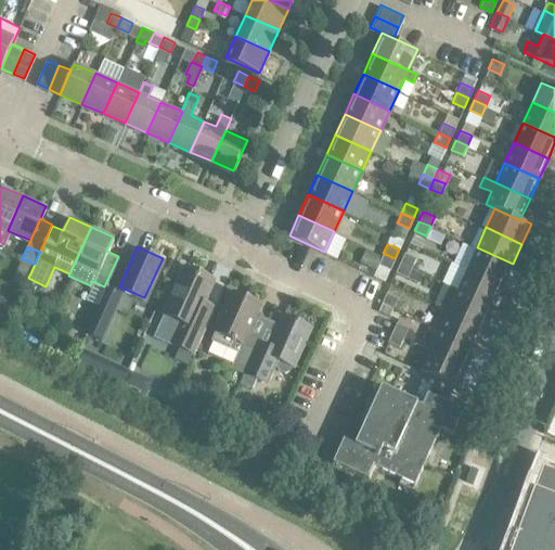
[(359,260),(376,268),(382,255),(365,247),(359,260)]
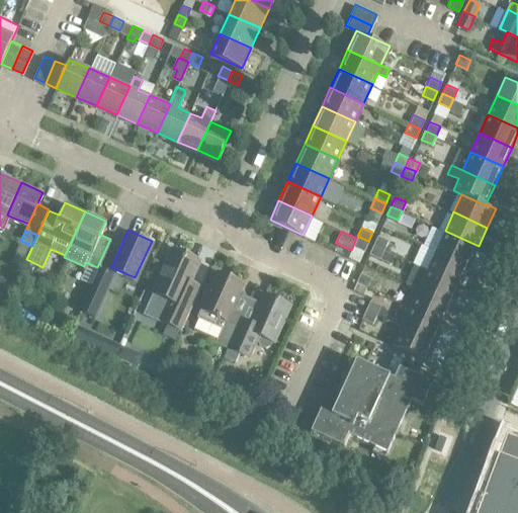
[(445,231),(436,250),(469,265),(479,246),(445,231)]
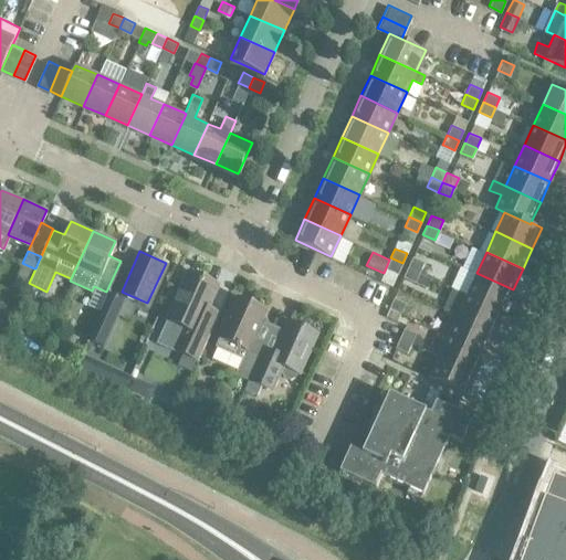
[(412,256),(408,266),(420,272),(425,262),(412,256)]
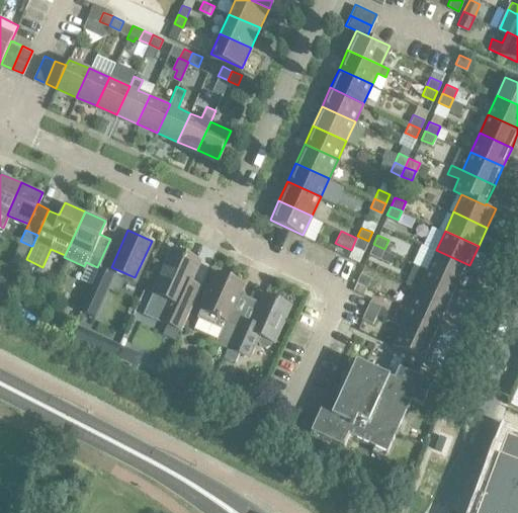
[(356,238),(353,245),(364,250),(368,241),(357,236),(356,238)]
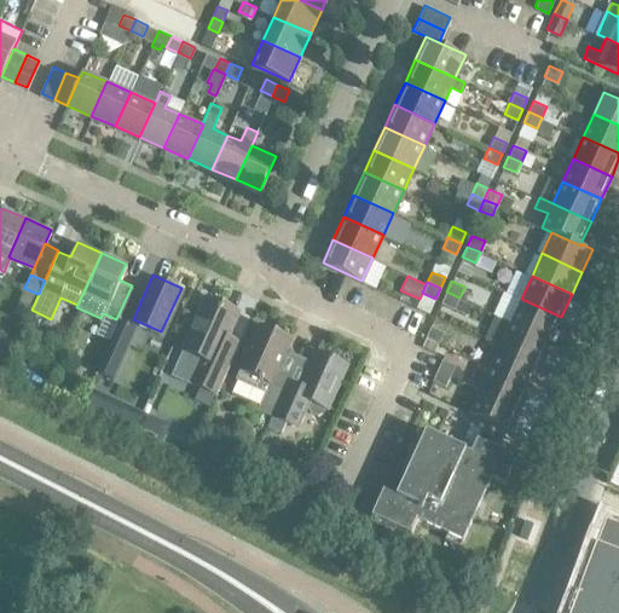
[(460,298),(446,291),(441,302),(455,307),(460,298)]
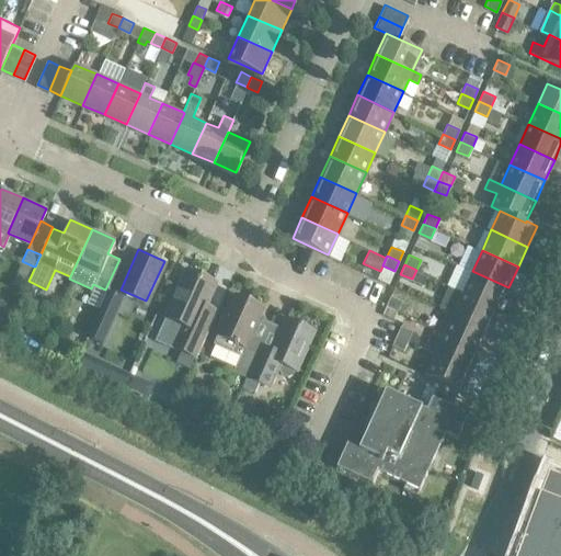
[(214,282),(186,270),(169,310),(185,318),(173,343),(183,348),(195,353),(196,353),(208,326),(216,310),(204,305),(214,282)]
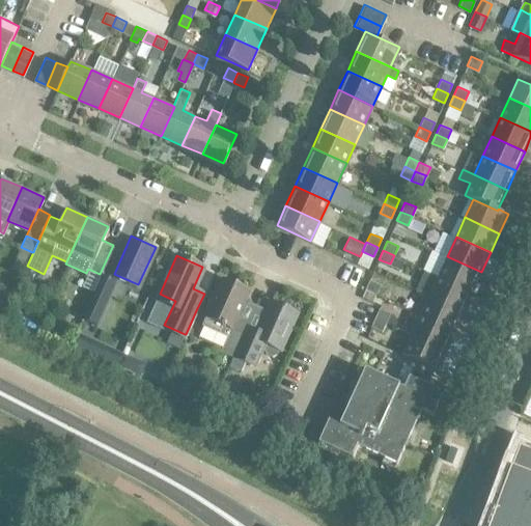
[(481,272),(447,256),(438,275),(473,292),(481,272)]
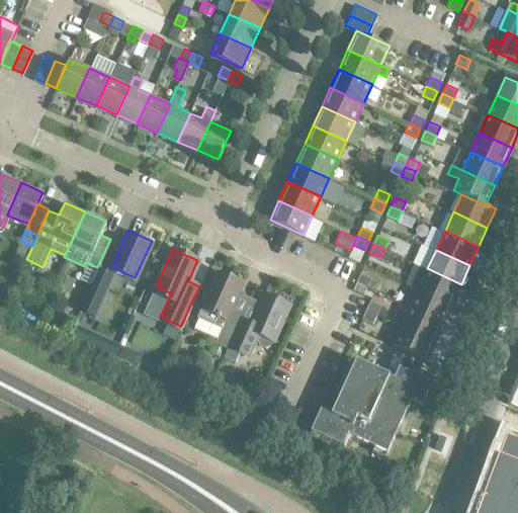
[(99,266),(98,268),(78,311),(94,317),(114,273),(99,266)]
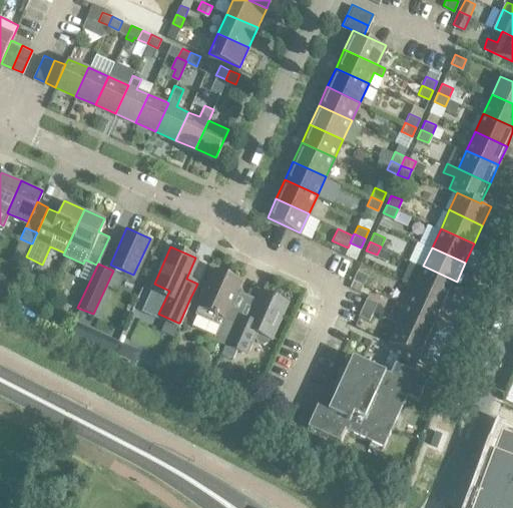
[(423,266),(415,285),(448,300),(457,282),(423,266)]
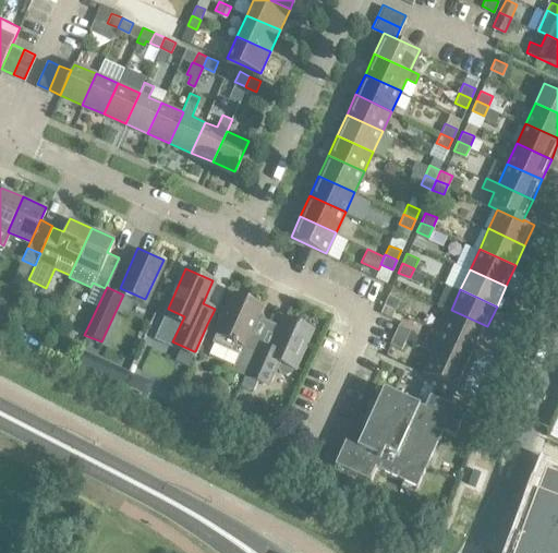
[(213,339),(240,351),(243,344),(262,303),(234,291),(217,331),(213,339)]
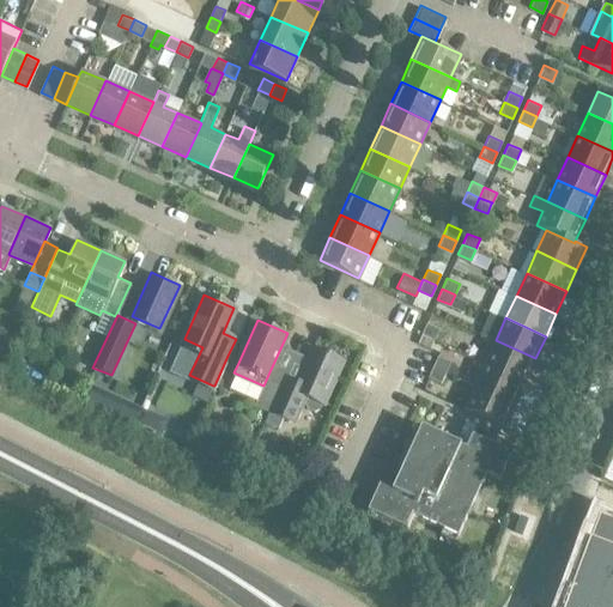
[(439,327),(426,321),(422,333),(435,339),(439,327)]
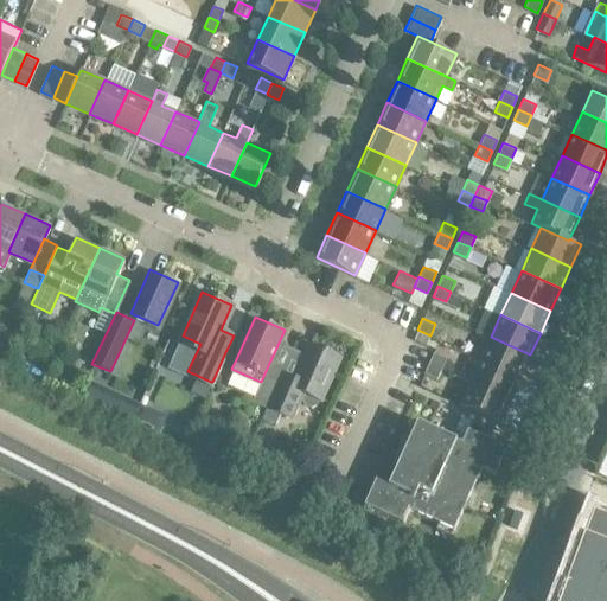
[(39,337),(31,353),(45,360),(53,343),(39,337)]
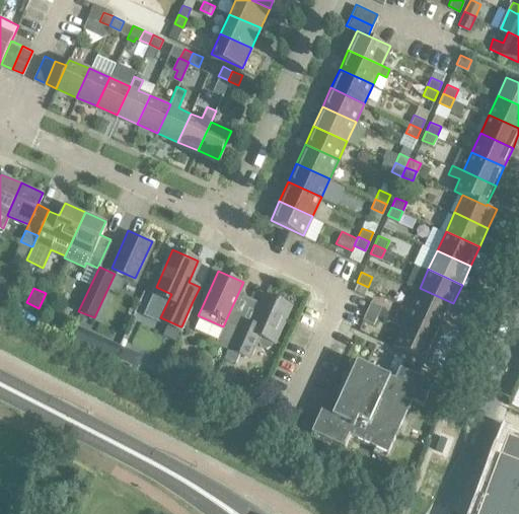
[(453,303),(420,288),(411,307),(444,322),(453,303)]
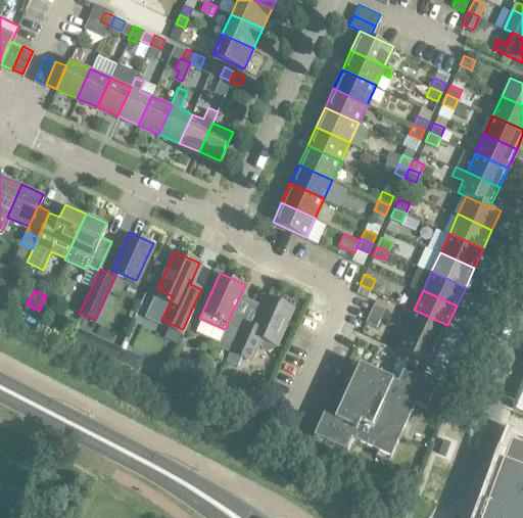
[(239,327),(229,350),(226,359),(238,364),(242,355),(246,357),(256,333),(264,336),(260,342),(264,347),(269,349),(272,347),(275,341),(277,342),(293,305),(267,294),(253,325),(243,320),(239,327)]
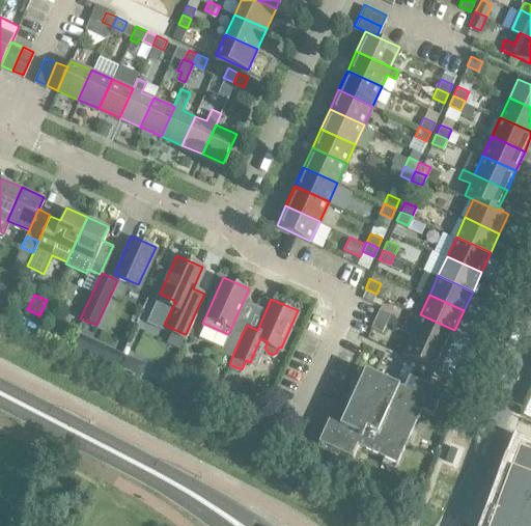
[(386,322),(391,312),(391,311),(380,306),(375,316),(386,322)]
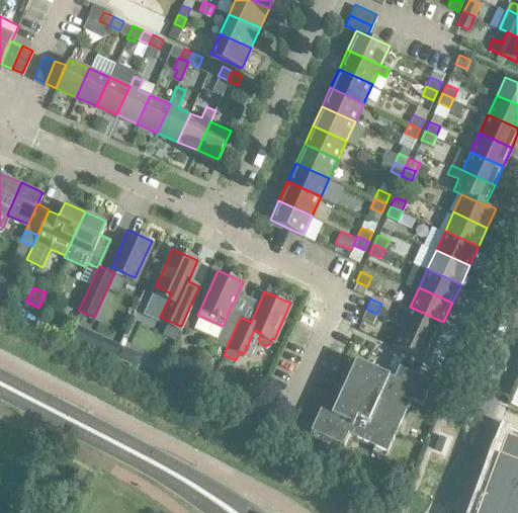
[(410,307),(402,326),(435,341),(443,322),(410,307)]
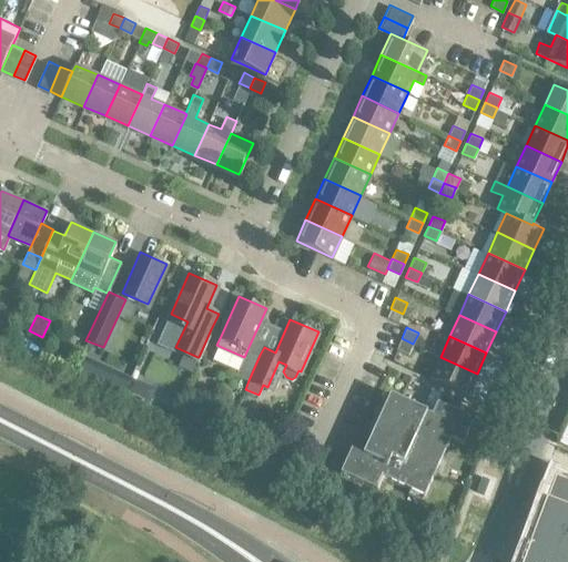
[(413,344),(402,338),(397,347),(408,353),(413,344)]
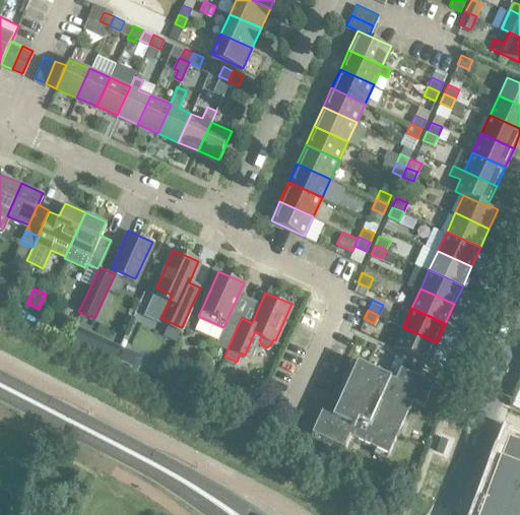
[(223,327),(216,343),(228,348),(238,325),(226,320),(223,327)]
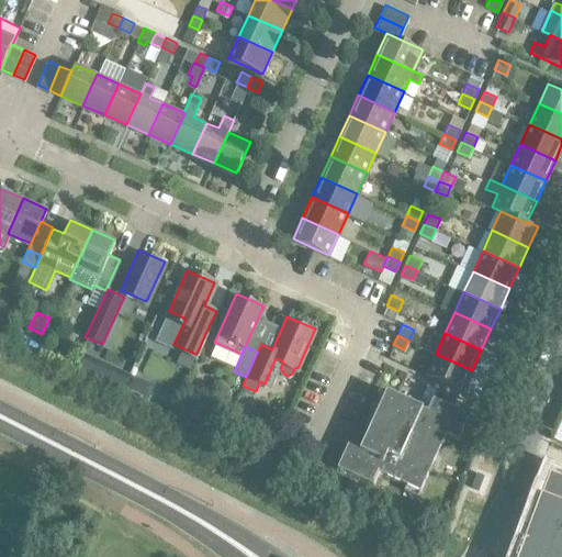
[(195,354),(183,348),(178,360),(190,366),(195,354)]
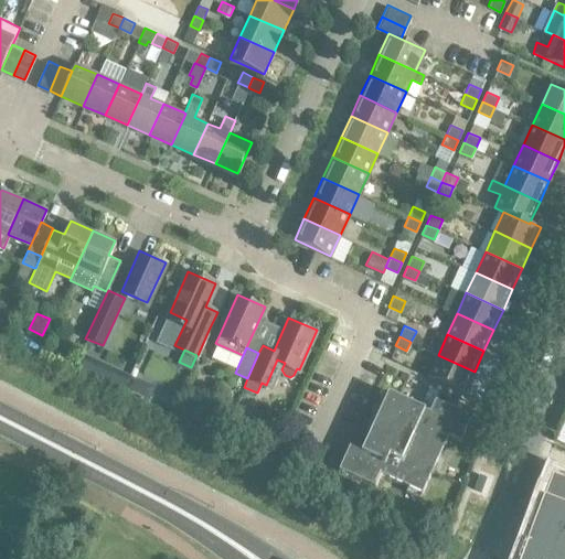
[(75,368),(95,377),(103,359),(83,352),(75,368)]
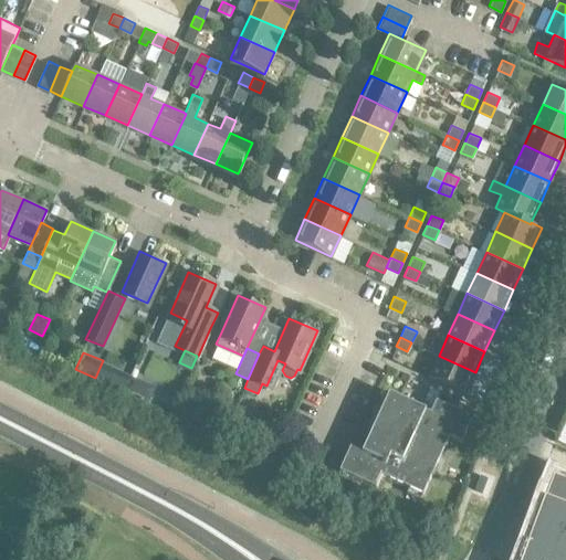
[(475,372),(439,356),(429,376),(465,392),(475,372)]
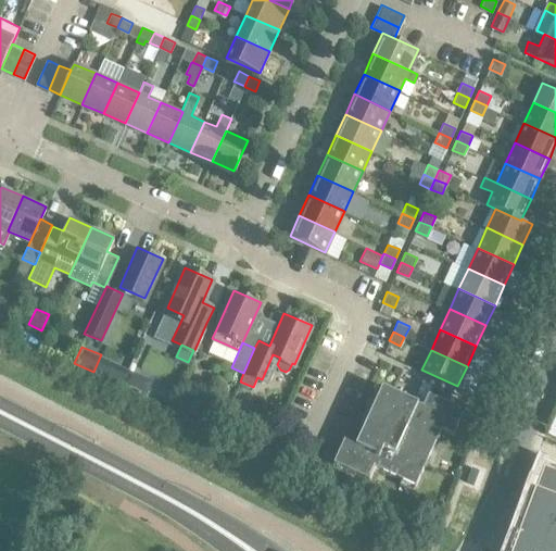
[(128,368),(123,380),(134,385),(139,373),(128,368)]
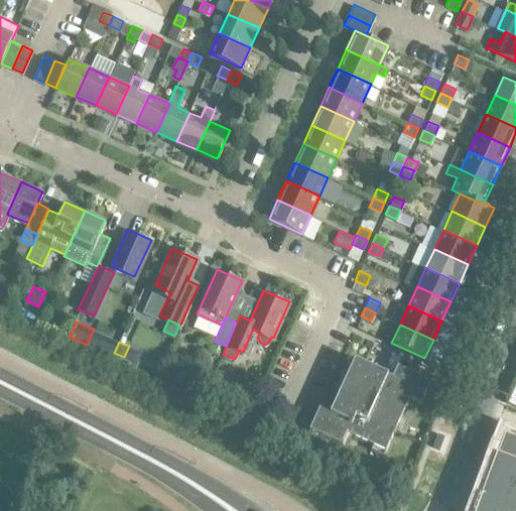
[(315,414),(309,427),(342,442),(347,431),(385,450),(409,396),(420,401),(430,379),(400,365),(404,356),(393,351),(384,371),(354,358),(330,411),(319,406),(315,414)]
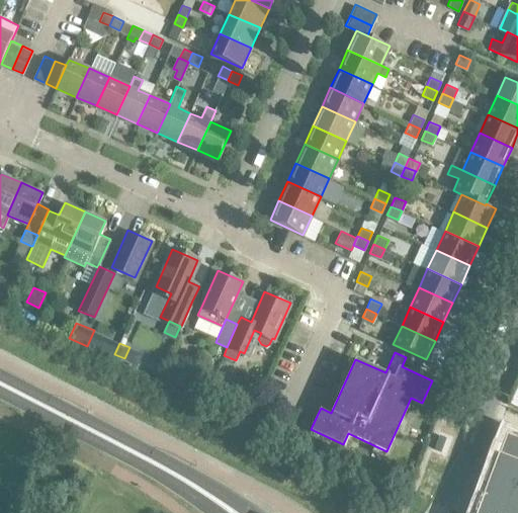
[(228,376),(219,372),(217,378),(226,382),(228,376)]
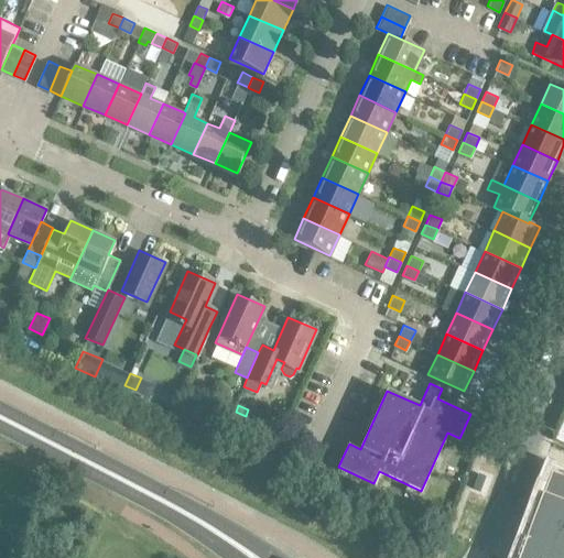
[(563,476),(557,473),(549,498),(563,503),(563,476)]
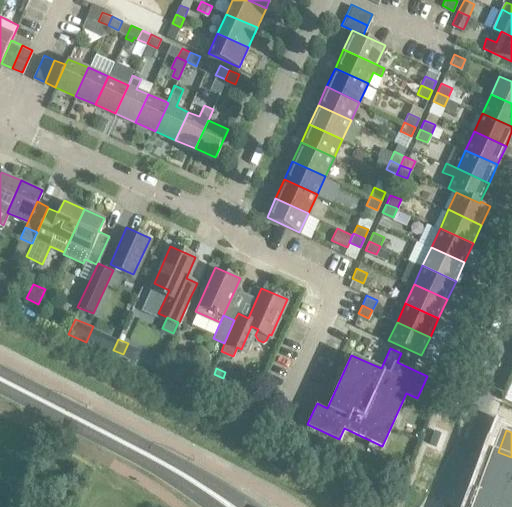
[(486,465),(482,476),(488,478),(483,491),(511,502),(511,457),(498,452),(492,467),(486,465)]
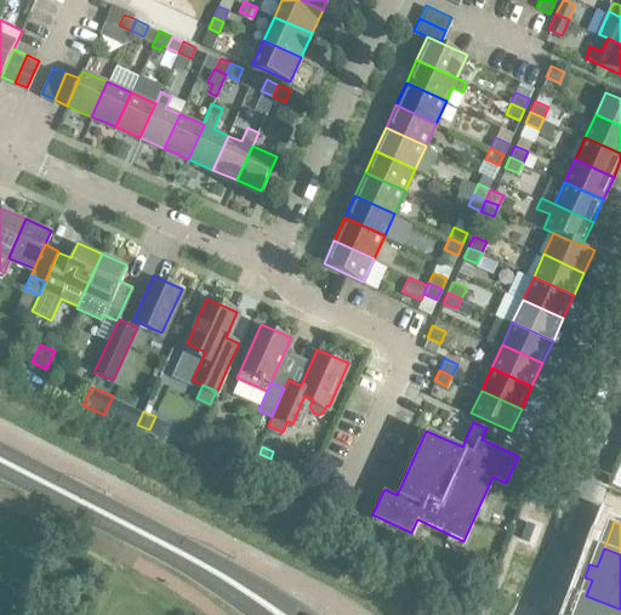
[(620,614),(620,609),(586,596),(579,614),(571,610),(569,614),(620,614)]
